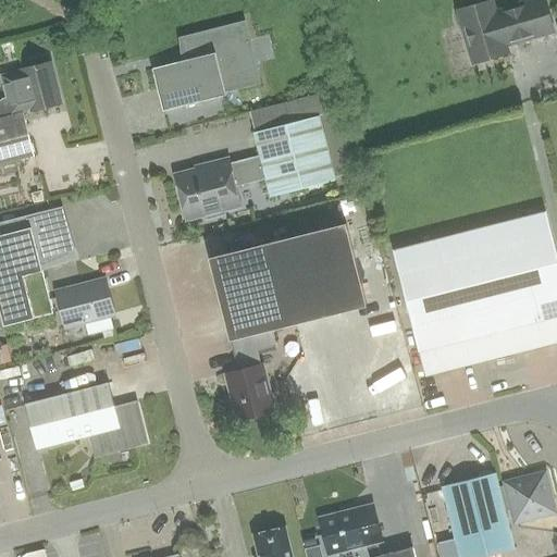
[(467,7),(461,8),(456,12),(456,19),(458,24),(461,29),(472,64),(508,53),(507,47),(554,33),(544,0),(532,0),(496,11),(493,1),(473,7),(467,7)]
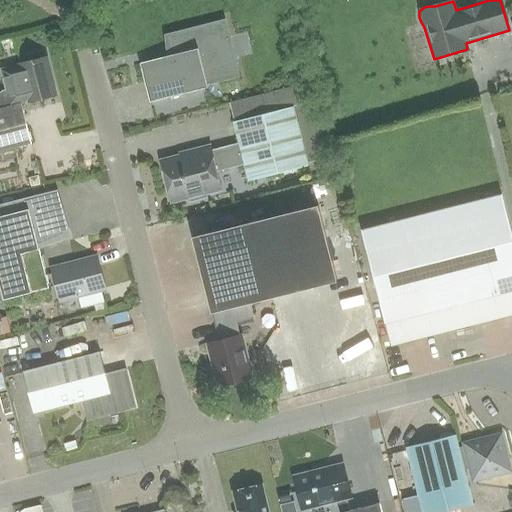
[(140,64),(150,102),(208,88),(207,84),(238,76),(224,21),(166,36),(171,56),(140,64)]
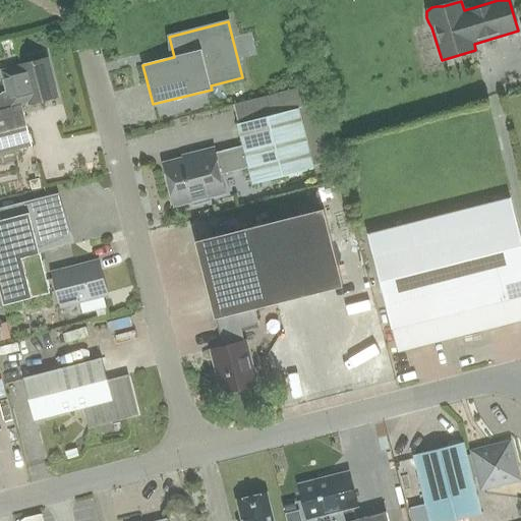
[(0,70),(0,71),(5,93),(0,94),(0,154),(32,146),(21,105),(30,103),(30,104),(56,98),(46,59),(0,70)]
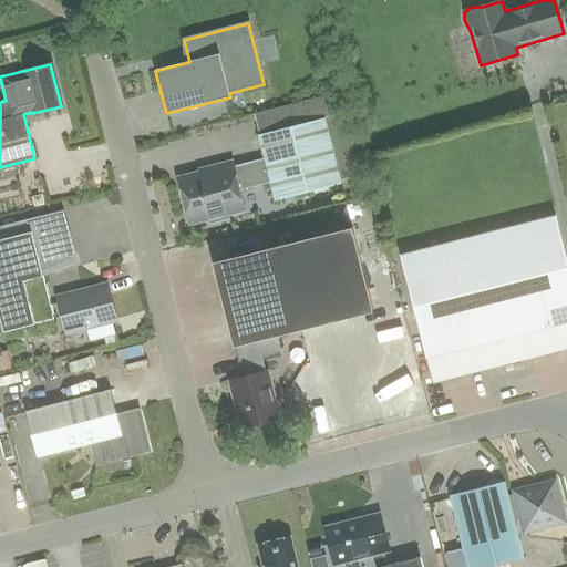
[(233,166),(178,179),(189,223),(208,217),(209,222),(227,217),(226,214),(244,208),(239,192),(271,184),(276,200),(341,184),(325,119),(258,135),(265,160),(234,167),(233,166)]
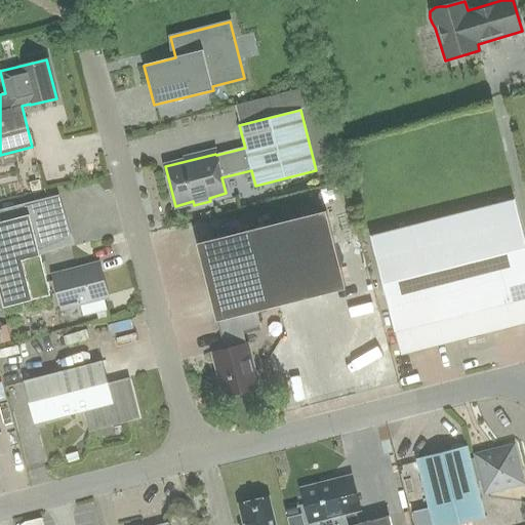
[(0,297),(3,309),(50,296),(40,255),(53,246),(67,241),(63,227),(55,198),(58,196),(58,195),(48,198),(48,197),(0,209),(0,297)]
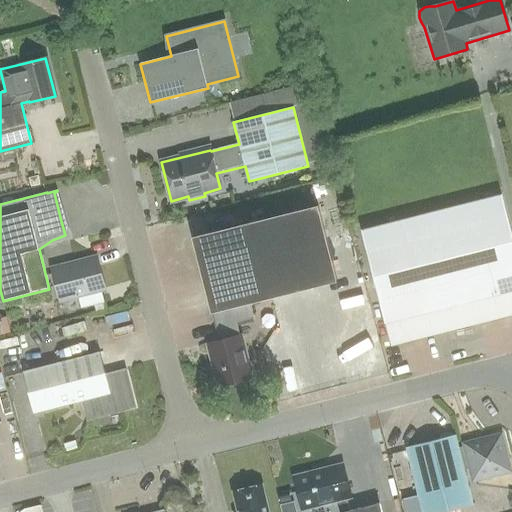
[(461,329),(511,315),(511,237),(501,195),(397,222),(412,283),(447,274),(461,329)]
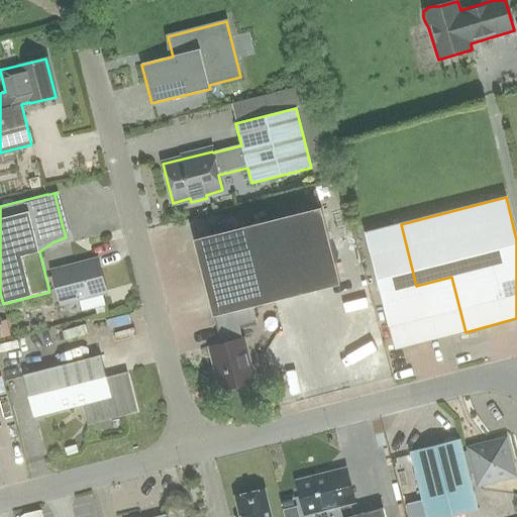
[(321,207),(194,239),(221,344),(211,347),(220,385),(226,389),(253,383),(238,326),(256,321),(252,307),(341,284),(321,207)]
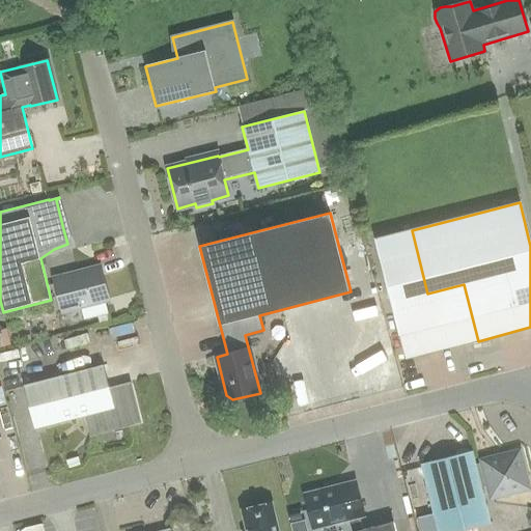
[(406,359),(442,350),(427,294),(412,230),(374,240),(406,359)]
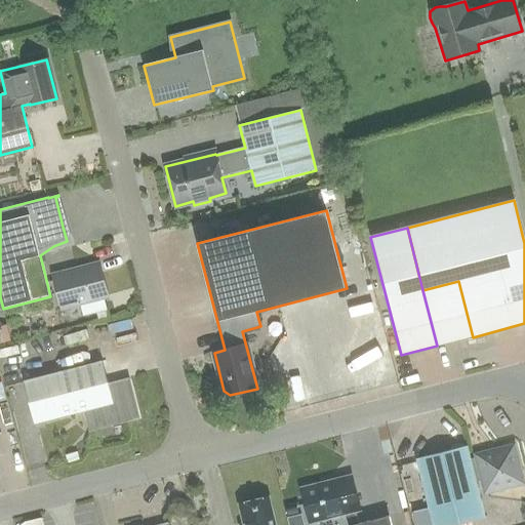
[(53,275),(62,309),(108,297),(98,264),(53,275)]
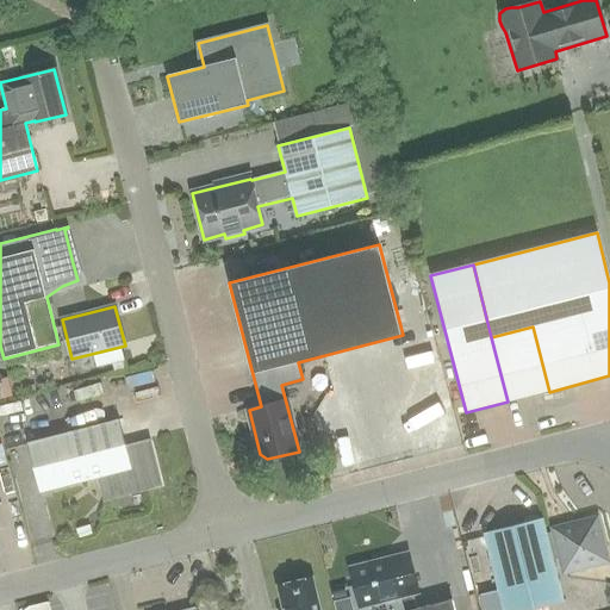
[(491,337),(508,402),(549,392),(533,327),(491,337)]
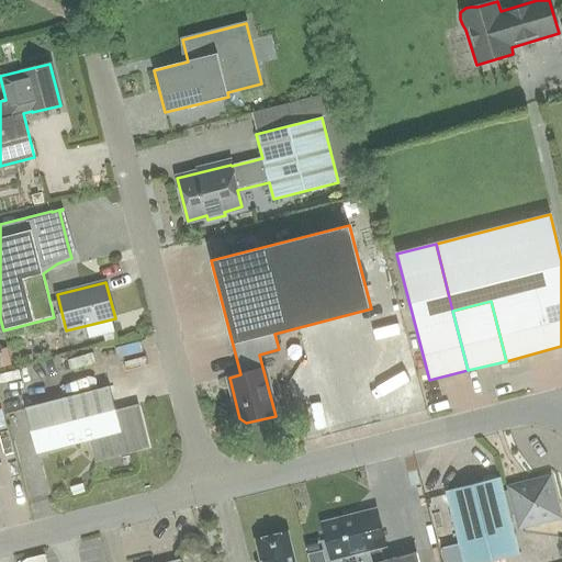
[(97,460),(147,447),(137,407),(116,413),(110,388),(25,409),(37,453),(91,439),(97,460)]
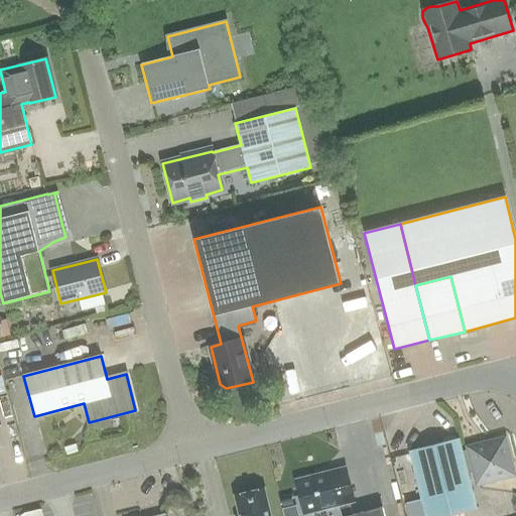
[(409,450),(425,515),(447,515),(476,509),(459,438),(409,450)]
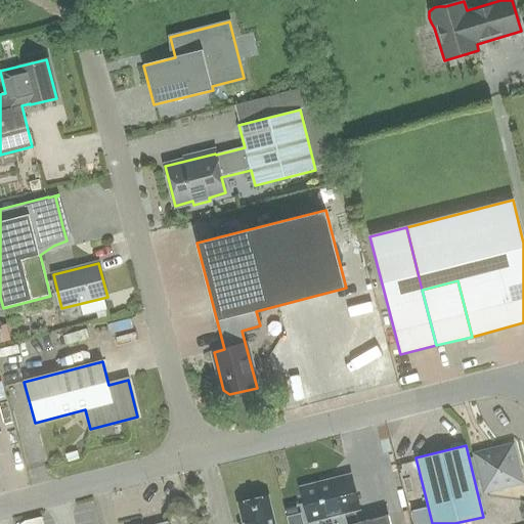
[(510,487),(523,483),(521,475),(518,475),(512,447),(477,455),(485,490),(509,484),(510,487)]
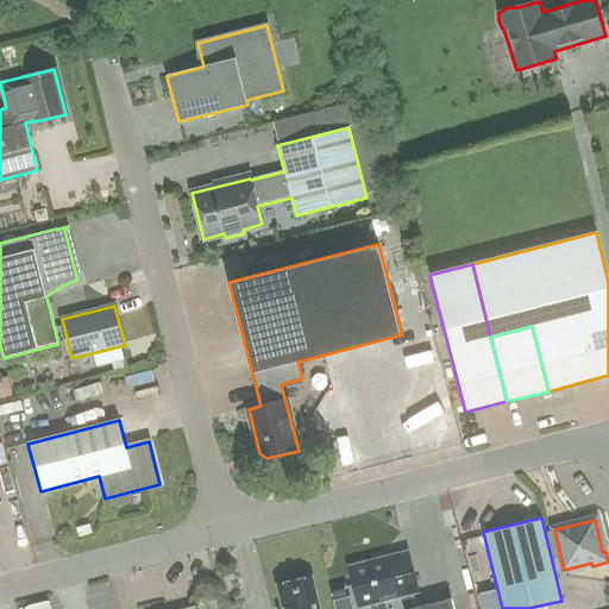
[(413,594),(418,592),(407,552),(350,566),(360,607),(401,597),(403,608),(453,608),(451,598),(416,608),(413,594)]
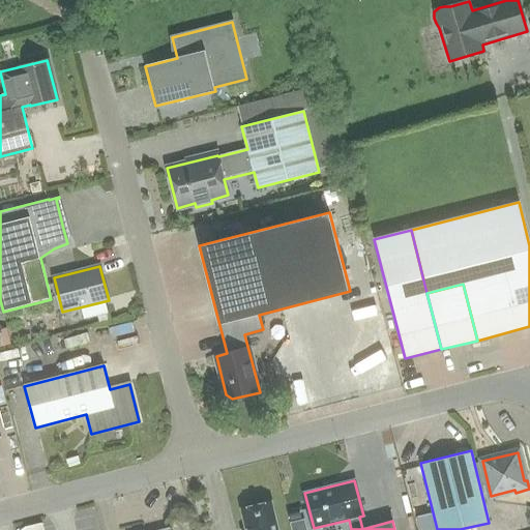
[(277,529),(271,502),(241,509),(245,529),(277,529)]
